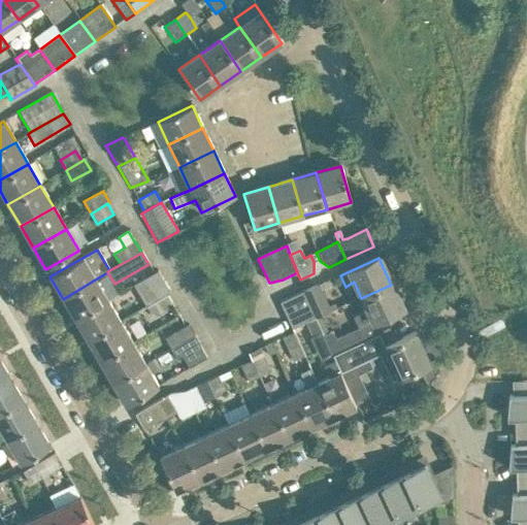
[(133,286),(145,307),(166,296),(170,293),(158,271),(133,286)]
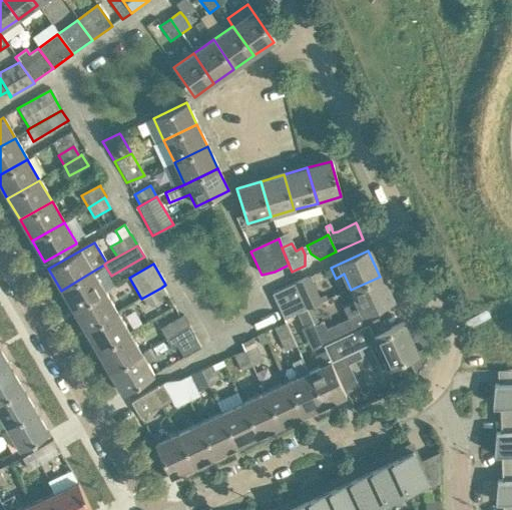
[(73,311),(105,293),(92,272),(61,291),(73,311)]
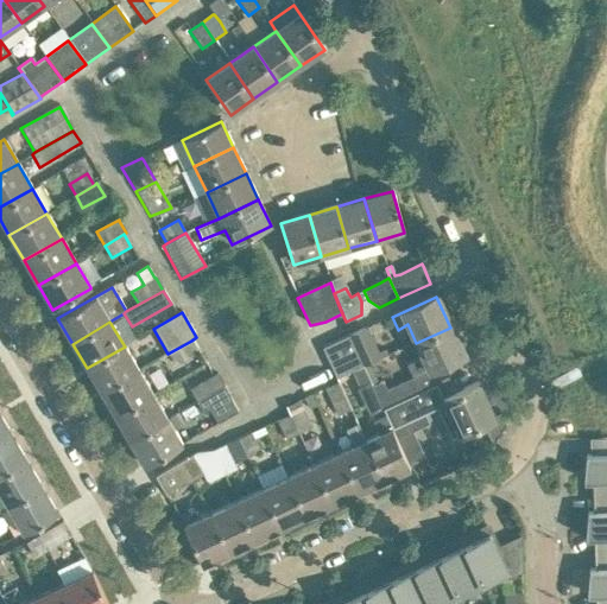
[(362,368),(368,364),(389,355),(386,350),(378,353),(366,328),(348,336),(362,368)]
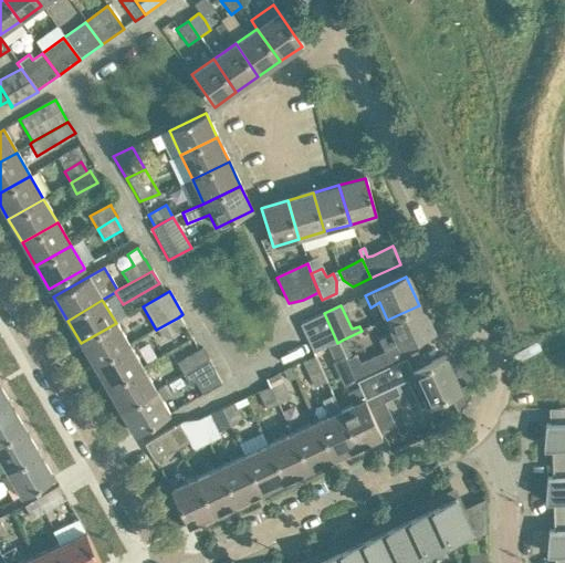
[(356,356),(345,361),(356,383),(400,362),(395,350),(400,347),(432,332),(419,305),(387,320),(394,333),(378,341),(384,353),(359,365),(356,356)]
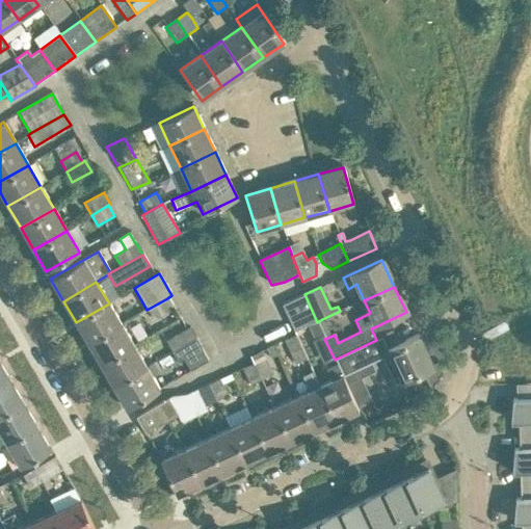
[(304,294),(281,305),(294,333),(294,332),(308,326),(314,340),(323,336),(317,322),(304,294)]
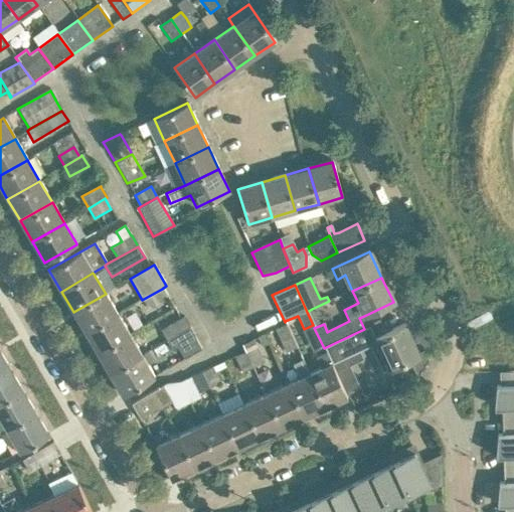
[(162,289),(142,300),(148,310),(156,305),(168,299),(162,289)]
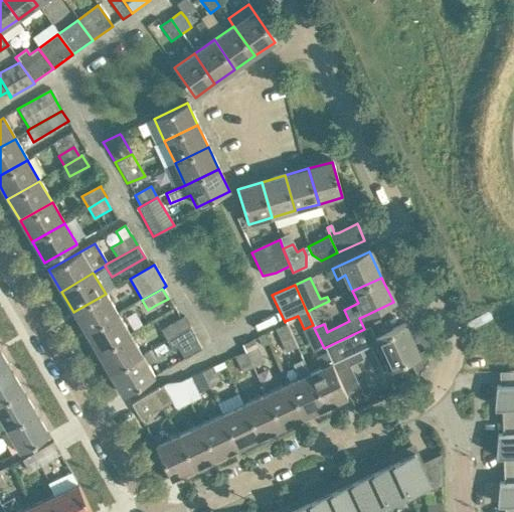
[(86,333),(118,314),(106,294),(73,312),(86,333)]
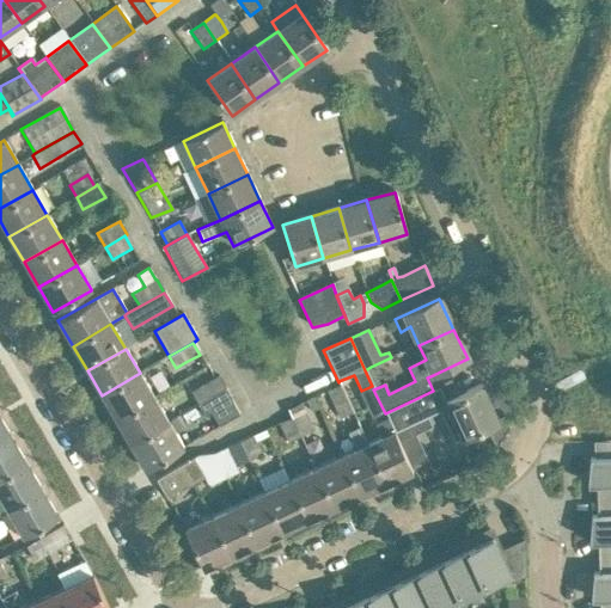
[(116,421),(154,398),(140,373),(102,395),(116,421)]
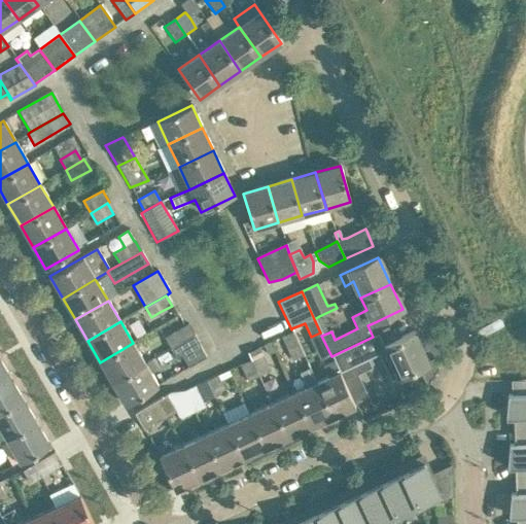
[(170,350),(194,336),(187,325),(184,327),(164,338),(170,350)]
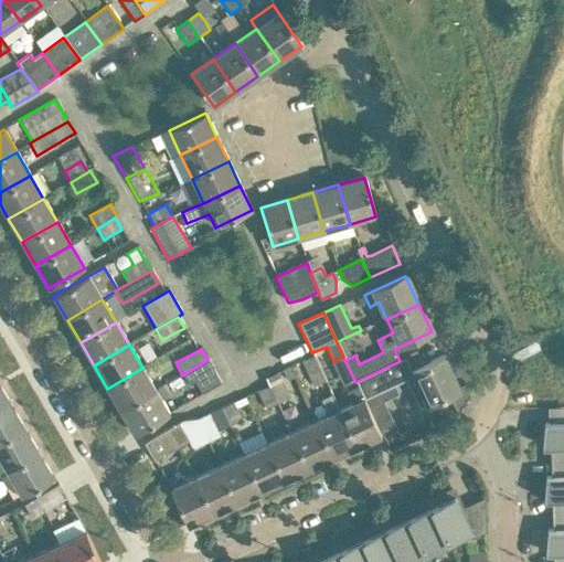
[(423,367),(416,353),(400,361),(355,382),(358,386),(364,401),(405,381),(418,410),(427,405),(434,402),(446,396),(459,391),(443,357),(423,367)]
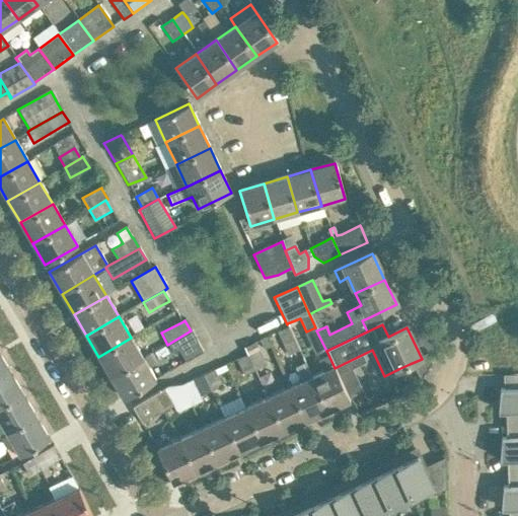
[(277,332),(277,333),(287,356),(299,351),(288,326),(277,332)]
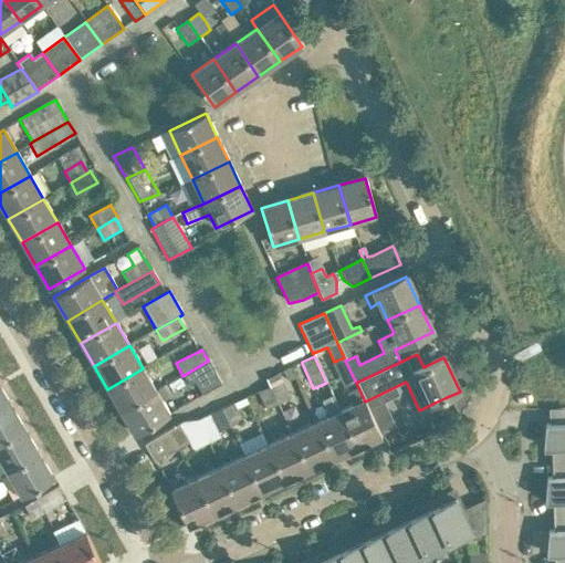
[(334,362),(332,363),(343,388),(356,383),(345,361),(344,357),(334,362)]
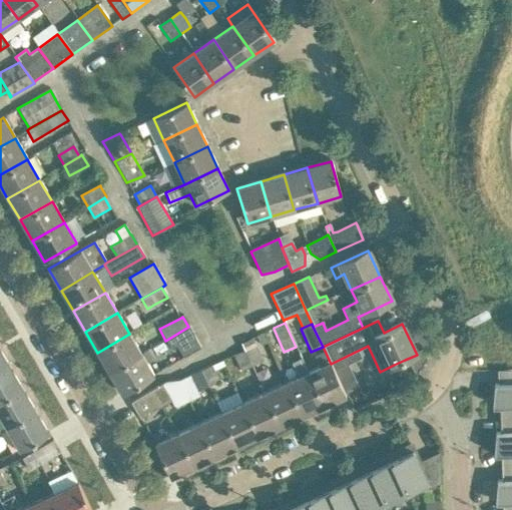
[(177,348),(183,359),(200,349),(194,338),(194,337),(188,327),(165,341),(171,351),(177,348)]
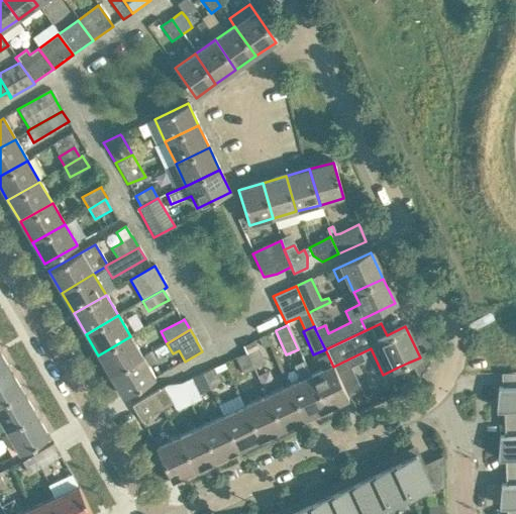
[(110,376),(142,357),(130,336),(98,355),(110,376)]
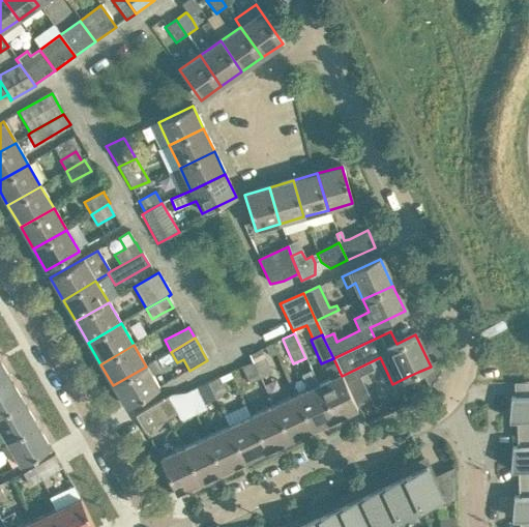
[(269,358),(276,355),(272,345),(265,348),(269,358)]
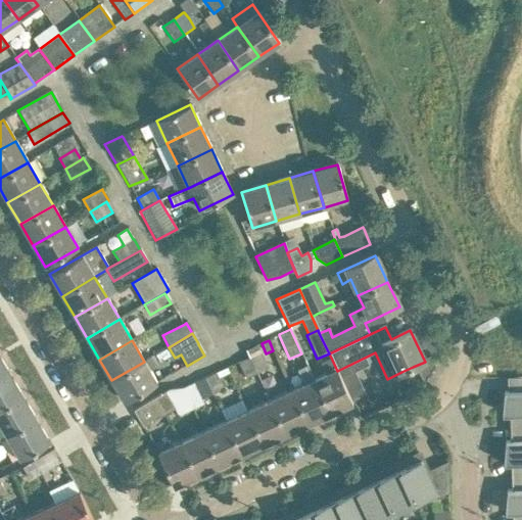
[(269,369),(257,345),(245,350),(248,358),(256,375),(269,369)]
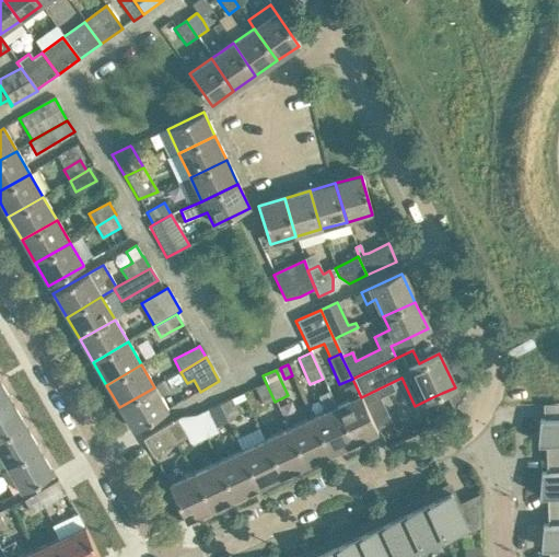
[(0,404),(10,399),(0,382),(0,404)]
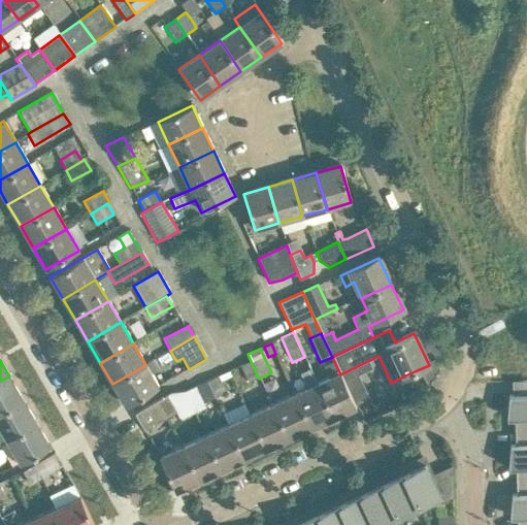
[(158,387),(151,374),(158,370),(153,361),(145,365),(112,384),(125,406),(158,387)]
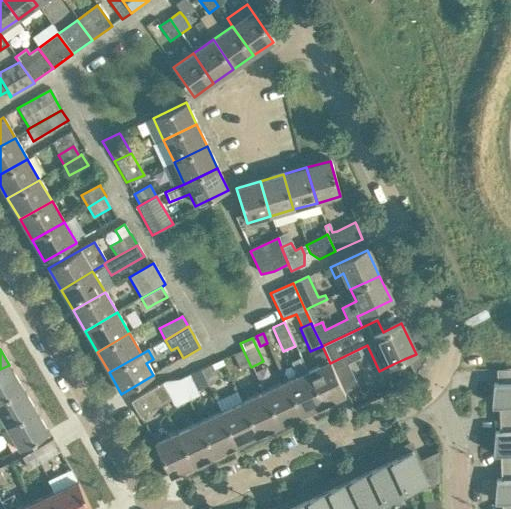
[(240,371),(251,367),(243,350),(233,355),(240,371)]
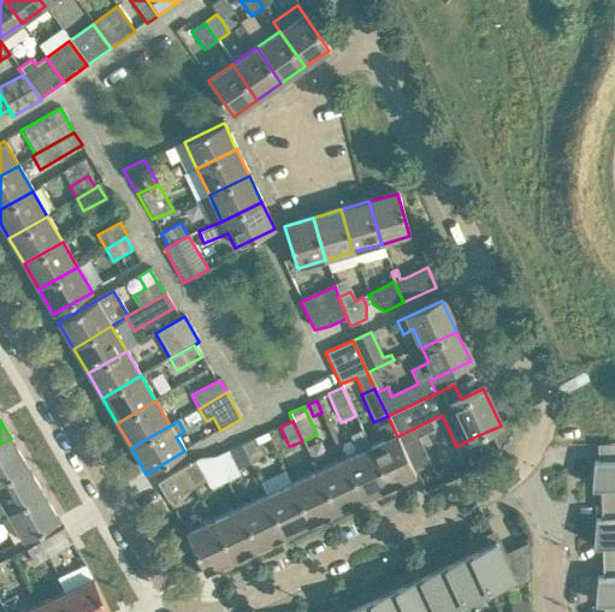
[(415,475),(397,437),(390,421),(378,427),(384,441),(370,447),(388,487),(415,475)]
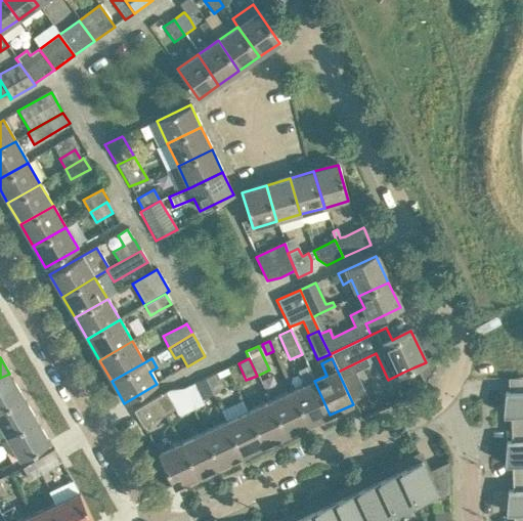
[(330,415),(314,381),(308,366),(297,371),(304,386),(292,392),(307,426),(330,415)]
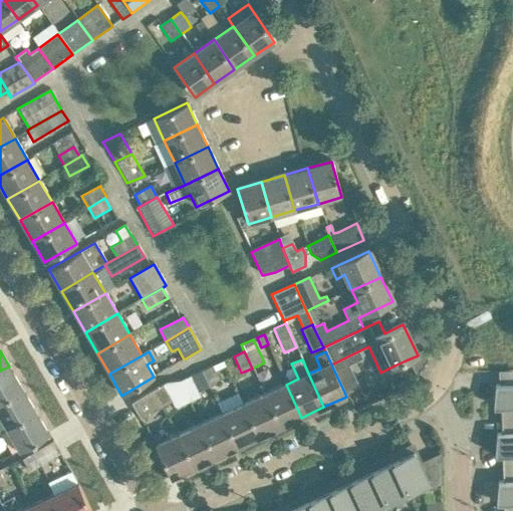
[(406,360),(395,365),(404,384),(415,378),(406,360)]
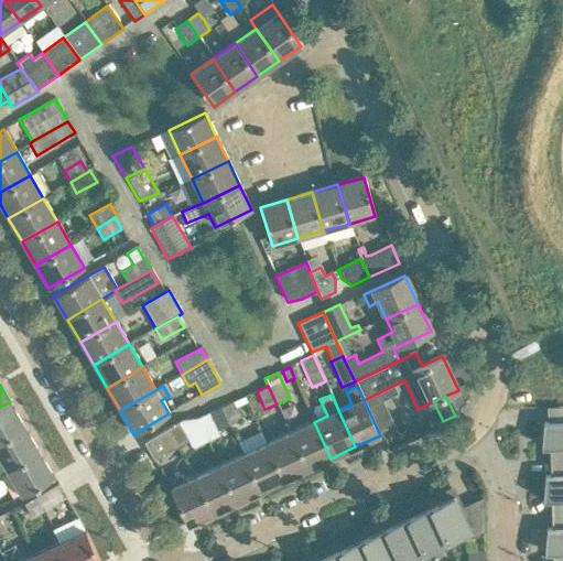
[(233,401),(219,408),(229,425),(241,420),(238,412),(233,401)]
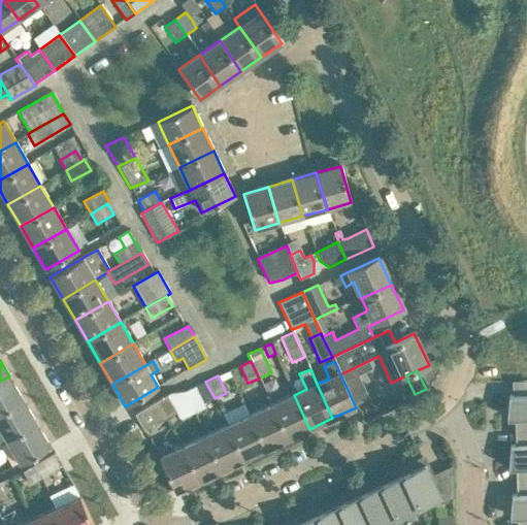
[(0,413),(23,400),(9,376),(0,381),(0,413)]
